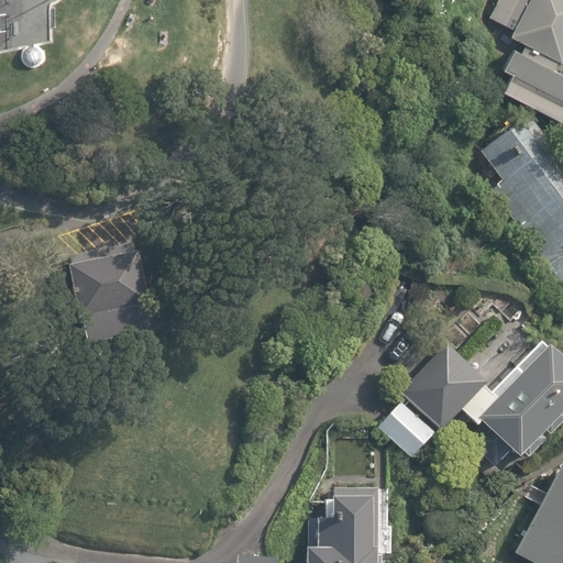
[(514,32),(510,40),(526,47),(521,56),(553,73),(558,64),(561,66),(562,64),(562,0),(499,0),(489,20),(514,32)]
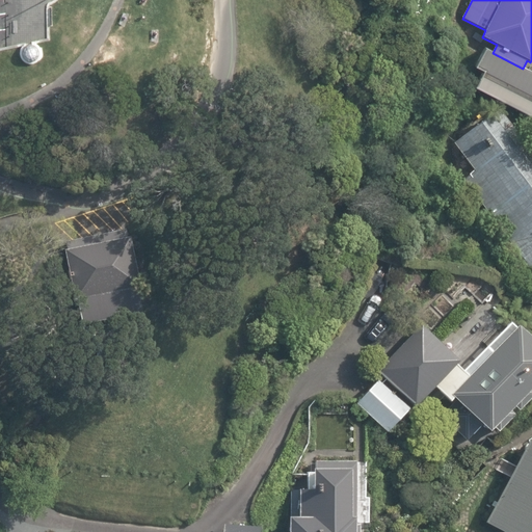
[(26,62),(30,63),(33,62),(36,61),(40,58),(41,55),(42,52),(41,48),(38,45),(36,44),(35,43),(33,42),(31,42),(31,43),(29,43),(28,43),(27,44),(26,44),(25,43),(22,45),(21,47),(20,48),(19,51),(20,55),(21,58),(23,61),(26,62)]
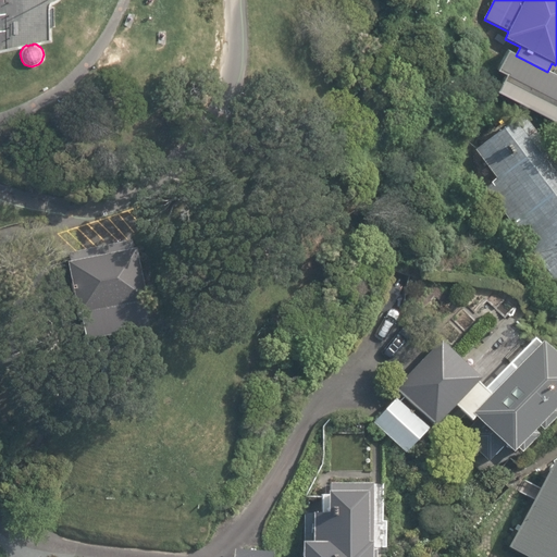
[(547,72),(516,56),(509,52),(498,73),(507,77),(498,95),(556,124),(556,121),(556,70),(554,74),(547,72)]
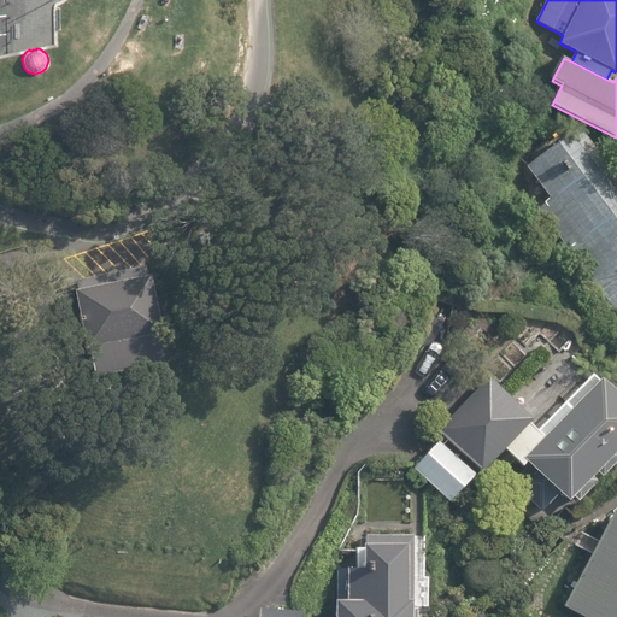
[(550,201),(536,210),(616,317),(616,176),(585,134),(529,174),(550,201)]
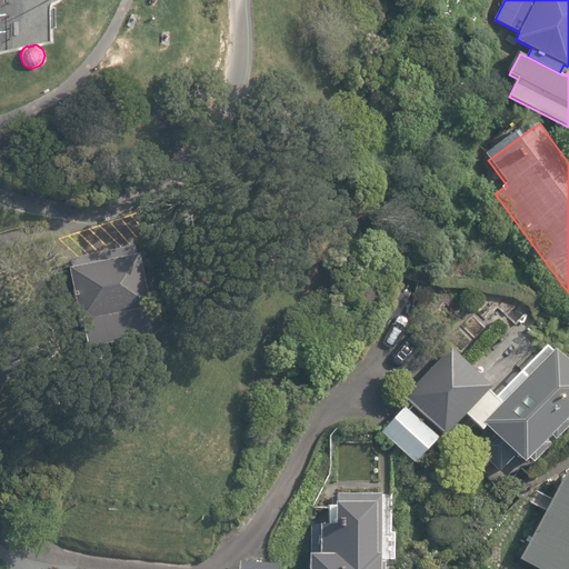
[(133,246),(69,258),(70,266),(68,267),(78,321),(81,321),(86,347),(151,333),(146,306),(149,306),(138,252),(135,253),(133,246)]
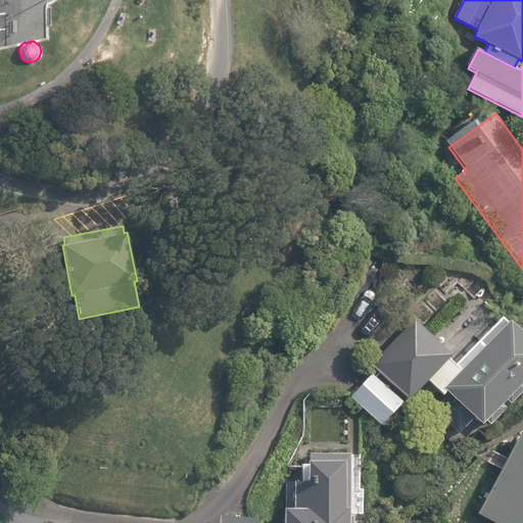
[(455,364),(447,358),(425,381),(442,397),(431,409),(457,434),(473,418),(480,424),(484,420),(489,424),(506,408),(501,402),(505,398),(510,403),(522,389),(522,382),(521,381),(522,379),(522,332),(509,319),(508,321),(502,316),(455,364)]
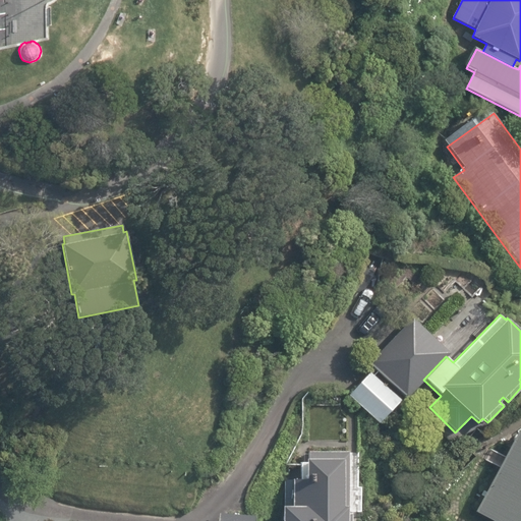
[(368,362),(405,398),(423,380),(446,356),(449,353),(412,317),(368,362)]
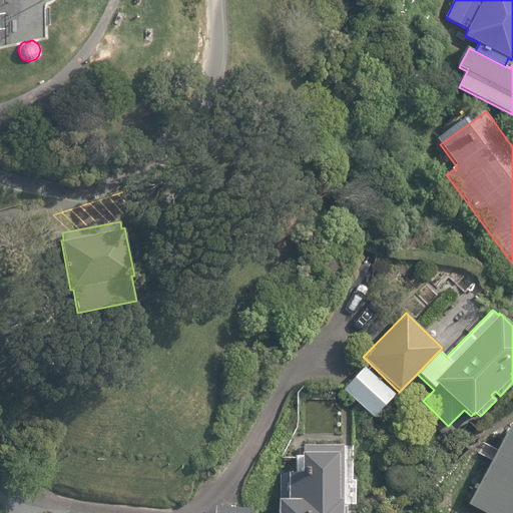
[(364,366),(343,388),(373,416),(394,394),(364,366)]
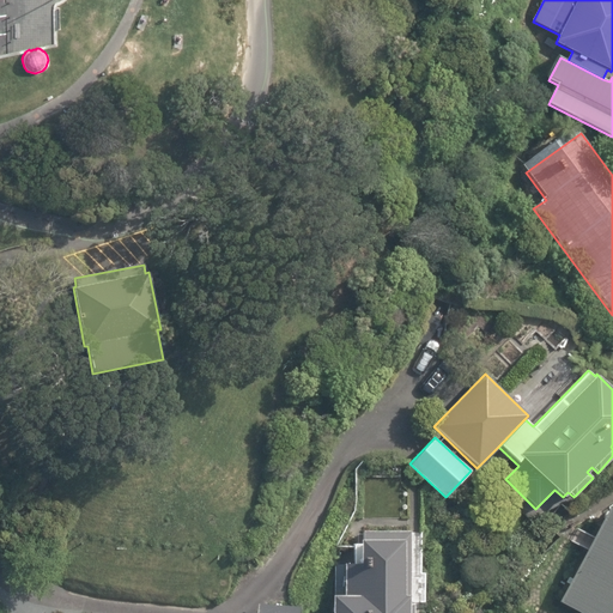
[(611,612),(612,513),(611,511),(558,606),(570,612),(611,612)]
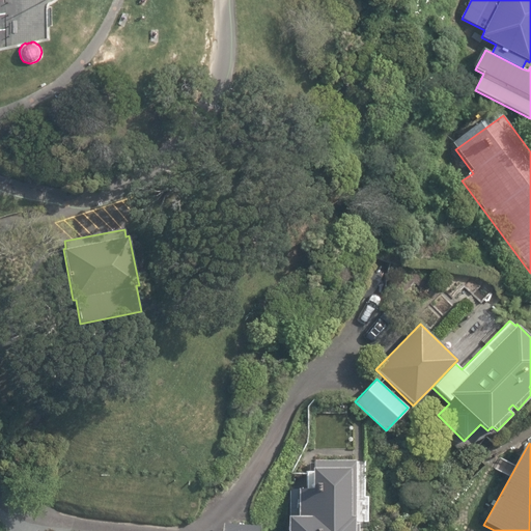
[(289,515),(287,514),(286,530),(358,530),(359,523),(356,522),(355,459),(314,459),(314,467),(311,467),(311,471),(306,471),(305,487),(297,487),(297,490),(289,490),(289,515)]
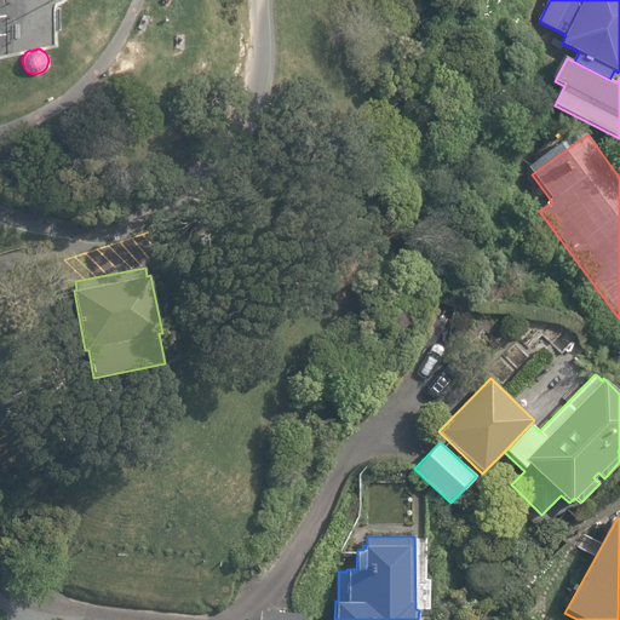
[(303,619),(304,614),(260,609),(259,619),(303,619)]
